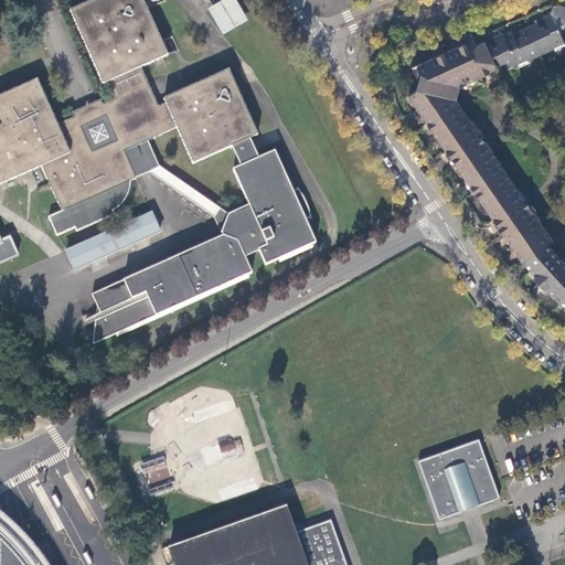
[(164,100),(157,105),(139,67),(167,55),(145,8),(142,2),(140,0),(93,0),(70,11),(103,85),(106,83),(114,99),(102,105),(99,100),(73,113),(75,117),(59,125),(38,80),(0,96),(0,267),(21,257),(11,235),(0,238),(0,182),(41,163),(62,209),(49,215),(56,234),(75,226),(77,230),(115,212),(113,208),(114,208),(118,204),(121,201),(125,198),(125,196),(126,196),(127,193),(127,191),(127,190),(128,190),(128,188),(128,180),(128,179),(135,176),(123,149),(136,142),(145,139),(176,125),(192,161),(233,142),(242,162),(233,166),(249,203),(228,213),(220,206),(214,213),(223,233),(93,291),(94,296),(102,315),(104,319),(97,322),(95,345),(253,274),(245,256),(259,249),(266,265),(317,243),(307,220),(311,216),(310,212),(309,209),(306,201),(304,195),(299,189),(294,191),(275,150),(257,159),(248,139),(258,135),(227,67),(163,96),(164,100)]
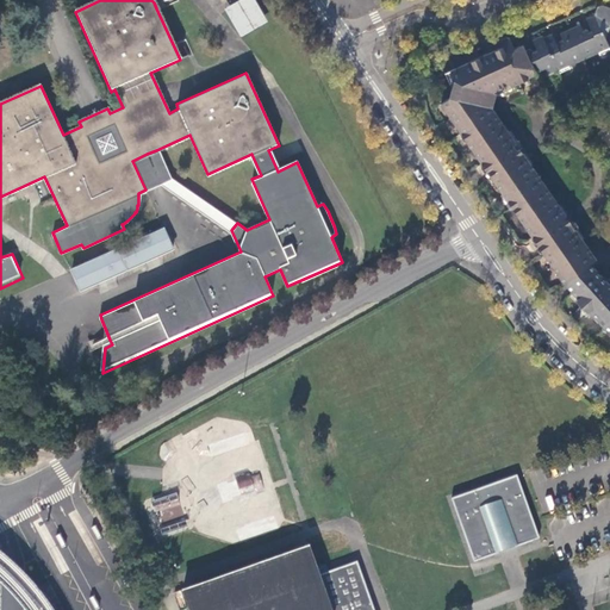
[(241,0),(226,8),(242,36),(268,22),(255,0),(241,0)]
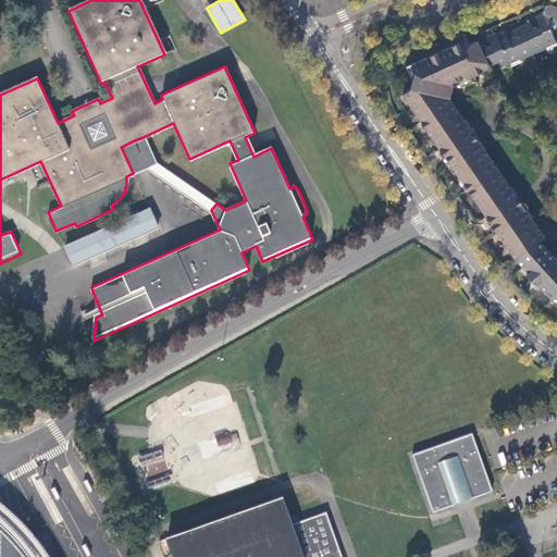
[(536,15),(535,17),(540,27),(537,28),(535,27),(534,27),(532,28),(530,23),(521,27),(532,53),(545,47),(547,51),(556,46),(556,45),(553,35),(556,23),(556,5),(552,3),(546,5),(544,12),(536,15)]
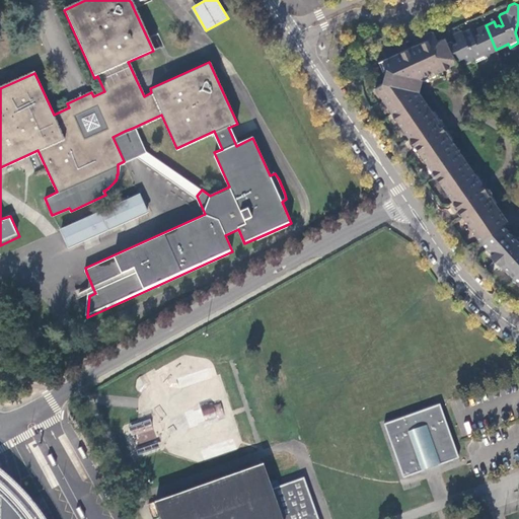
[(484,55),(496,50),(486,25),(476,29),(478,33),(476,35),(475,38),(475,39),(474,40),(469,28),(462,32),(474,58),(476,62),(486,58),(484,55)]
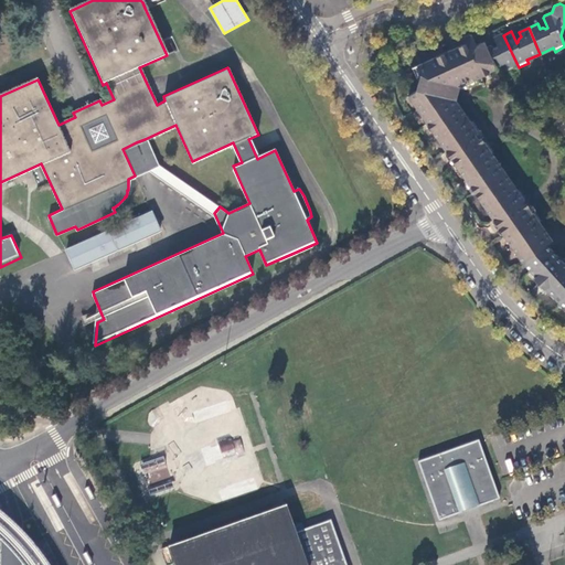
[(489,46),(487,48),(496,67),(505,63),(507,67),(516,63),(503,35),(502,33),(493,36),(498,45),(493,48),(492,46),(490,46),(489,46)]
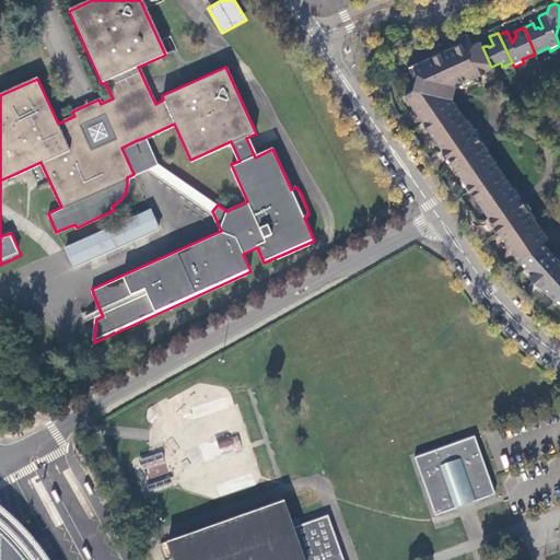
[(482,47),(480,42),(471,45),(467,35),(465,35),(461,36),(459,39),(462,43),(410,67),(409,66),(407,67),(408,68),(411,74),(416,76),(412,89),(413,90),(405,96),(423,124),(453,103),(448,96),(450,93),(453,94),(455,85),(492,68),(491,67),(482,47)]
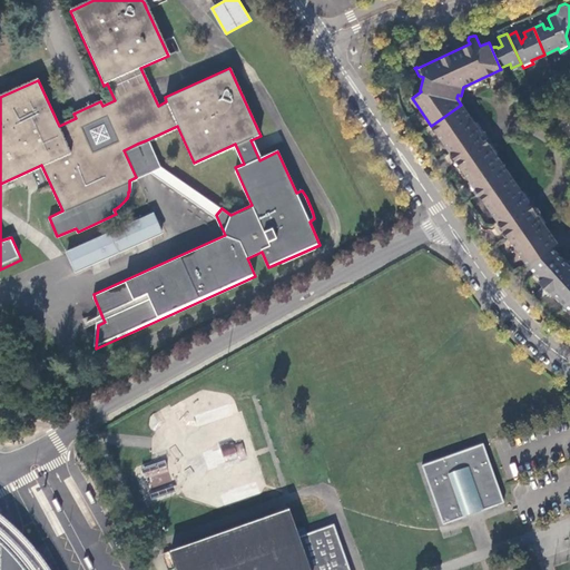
[(479,195),(509,174),(497,155),(499,154),(492,144),(490,146),(481,133),(483,130),(477,121),(474,124),(461,105),(431,126),(450,153),(449,154),(459,168),(460,167),(479,195)]
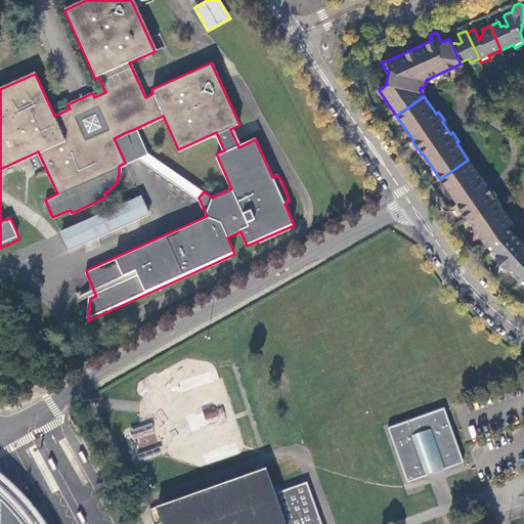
[(136,128),(134,129),(126,132),(114,138),(125,163),(138,157),(199,198),(204,191),(146,153),(136,128)]
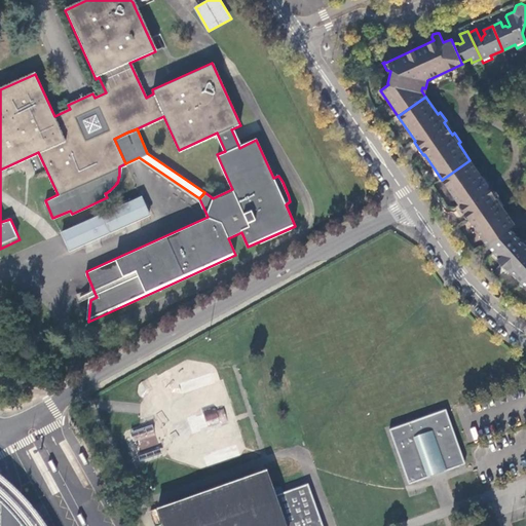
[(488,241),(509,228),(514,224),(501,207),(503,205),(497,197),(495,198),(487,186),(489,185),(484,177),(482,178),(470,160),(442,180),(459,205),(458,205),(467,219),(468,218),(485,243),(488,241)]
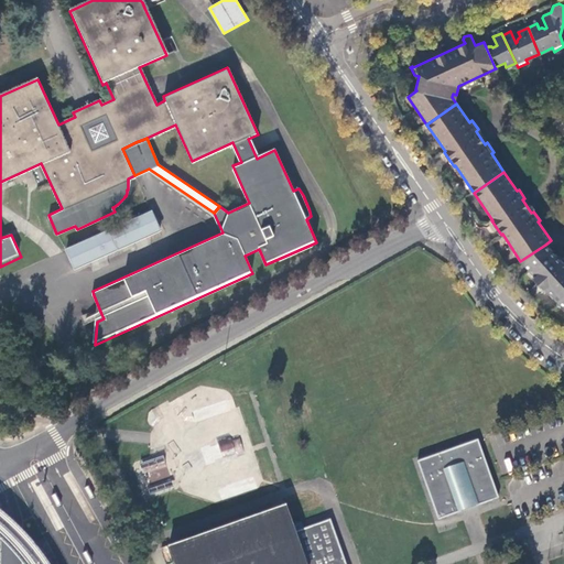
[(73,268),(161,231),(153,210),(64,247),(73,268)]
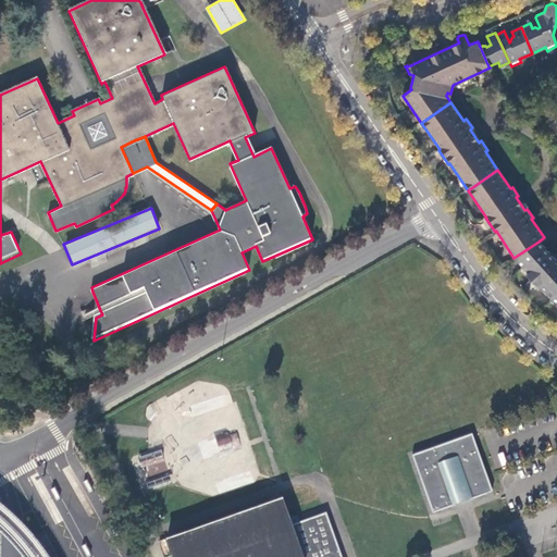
[(556,255),(554,258),(539,242),(517,256),(528,269),(525,271),(540,286),(543,285),(553,296),(556,298),(556,255)]
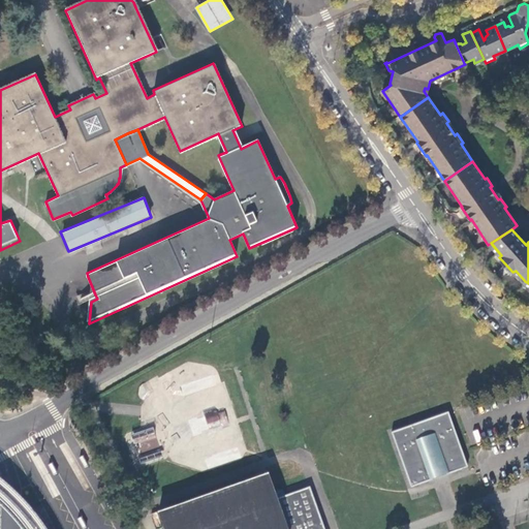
[(391,433),(410,488),(431,480),(417,441),(432,436),(446,475),(467,467),(447,412),(391,433)]
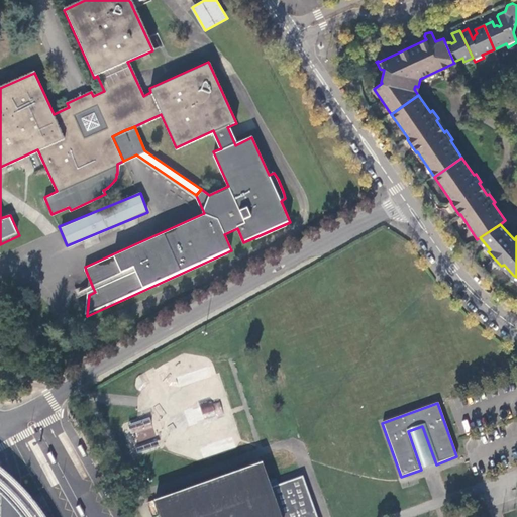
[(127,424),(137,453),(160,445),(148,416),(127,424)]
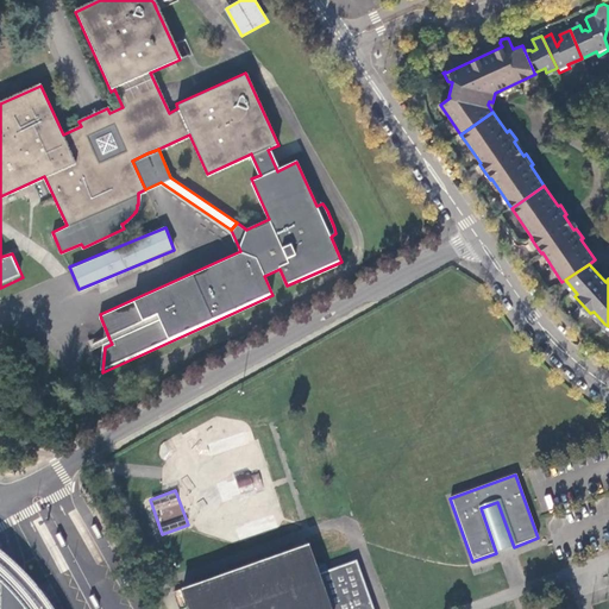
[(481,508),(496,553),(507,550),(514,547),(497,502),(481,508)]
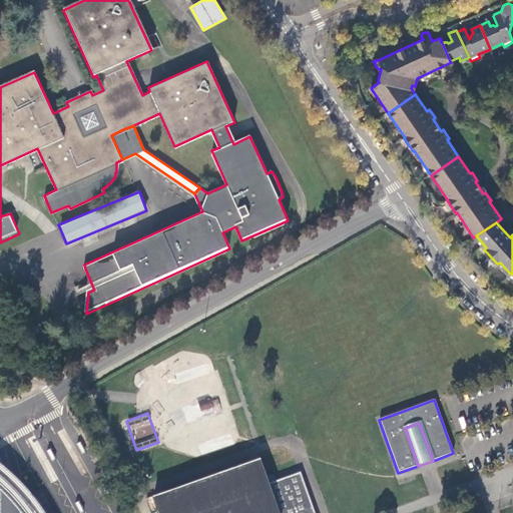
[(315,512),(301,472),(270,483),(261,460),(154,498),(159,512),(315,512)]
